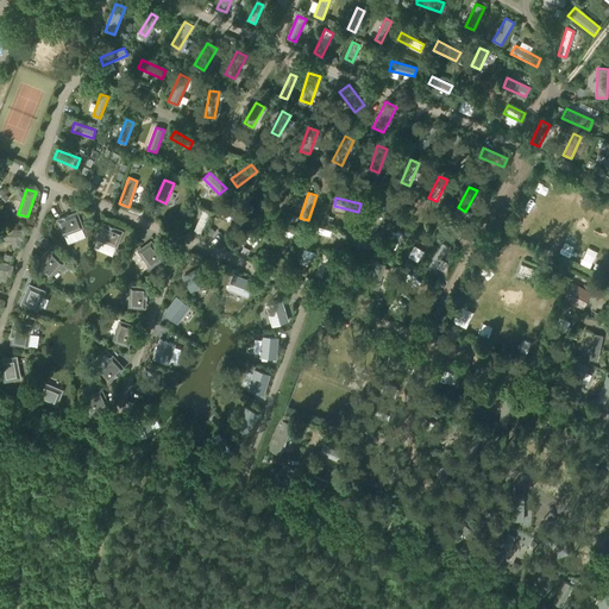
[(203,209),(194,231),(201,234),(211,213),(203,209)]
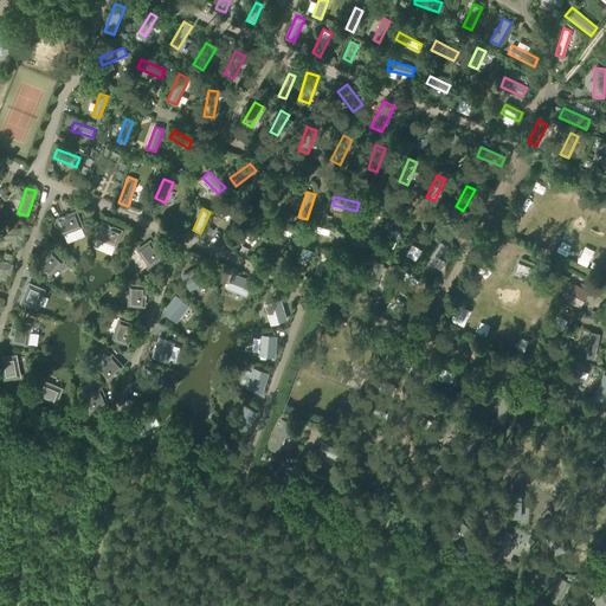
[(63,218),(59,219),(65,233),(83,226),(82,221),(79,216),(79,217),(77,212),(70,216),(70,214),(63,217),(63,218)]
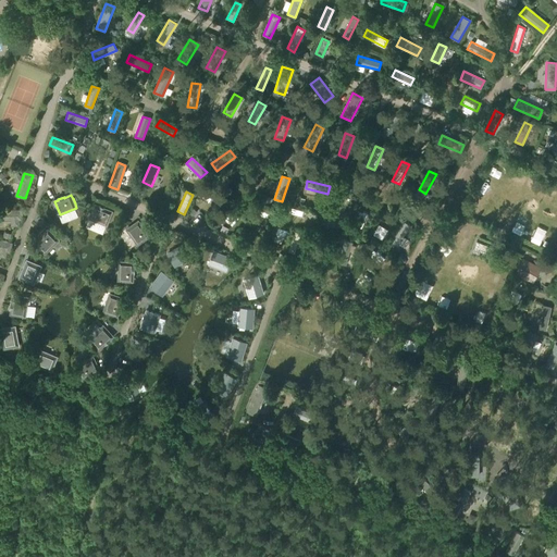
[(338,195),(327,215),(335,220),(346,198),(338,195)]
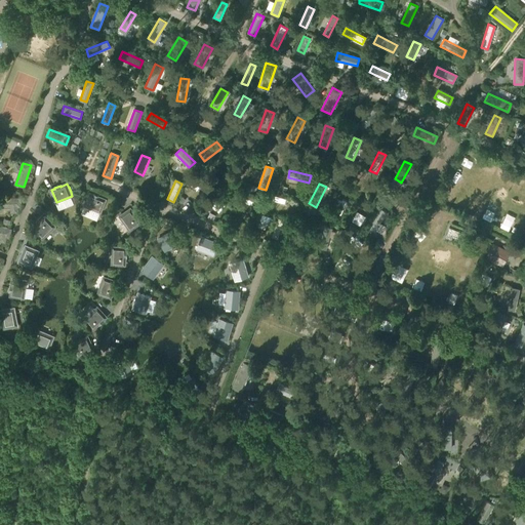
[(93,193),(90,192),(85,204),(101,210),(103,206),(104,207),(105,202),(106,198),(99,196),(99,195),(93,192),(93,193)]
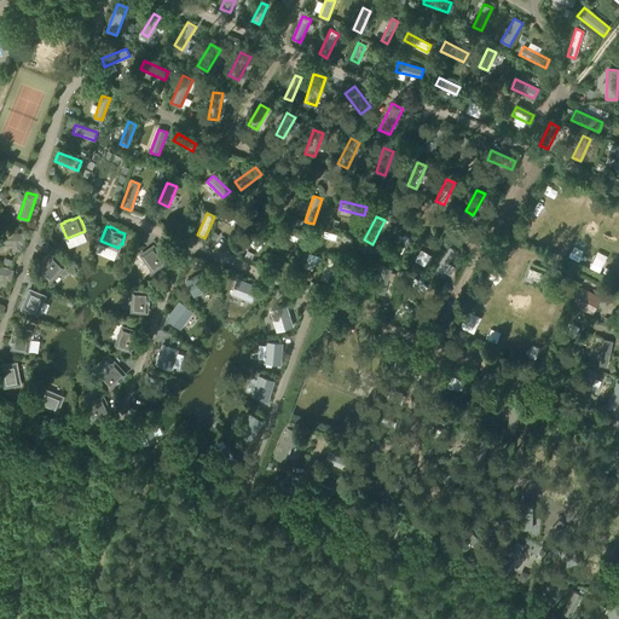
[(285,229),(277,253),(288,255),(295,232),(285,229)]
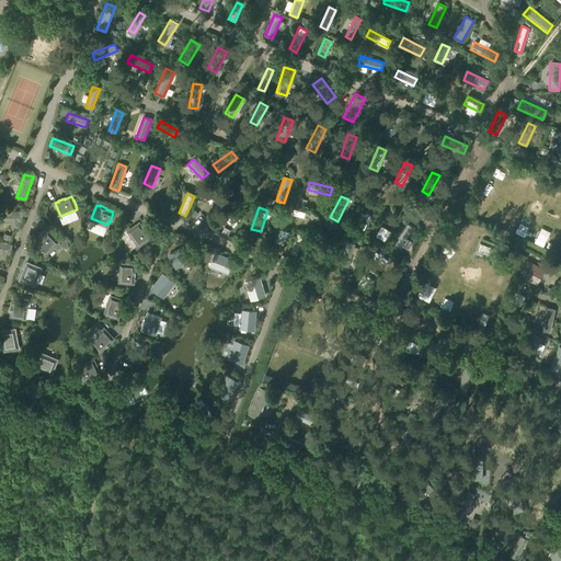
[(23,212),(0,212),(0,221),(23,221),(23,212)]
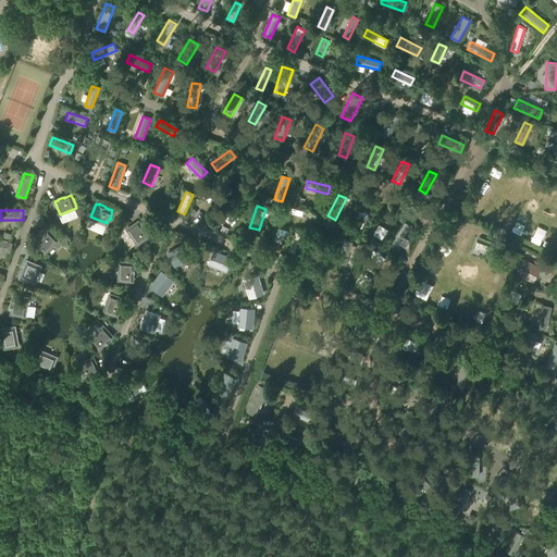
[(141,223),(139,220),(128,227),(138,243),(141,240),(143,240),(147,237),(146,237),(150,235),(146,229),(143,222),(141,223)]
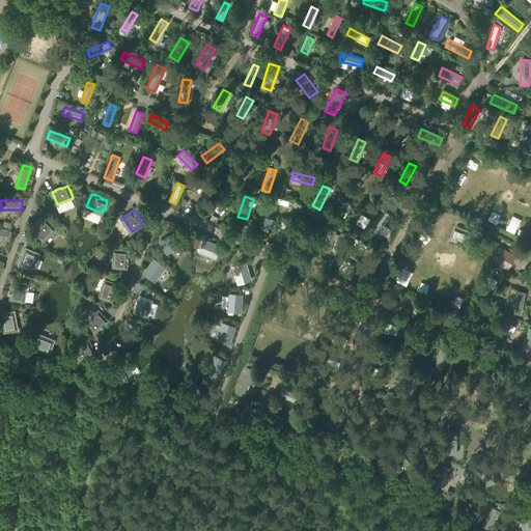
[(385,212),(373,230),(380,234),(392,216),(385,212)]
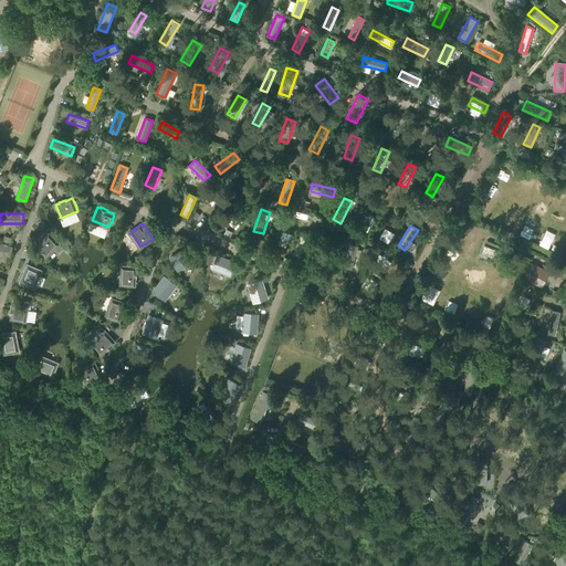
[(280,230),(278,241),(291,243),(293,232),(280,230)]
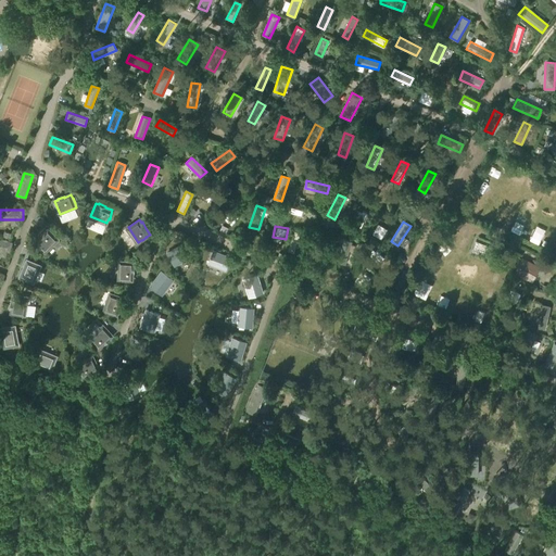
[(38,240),(36,242),(46,252),(58,239),(55,236),(52,231),(51,232),(48,229),(43,235),(42,234),(37,239),(38,240)]
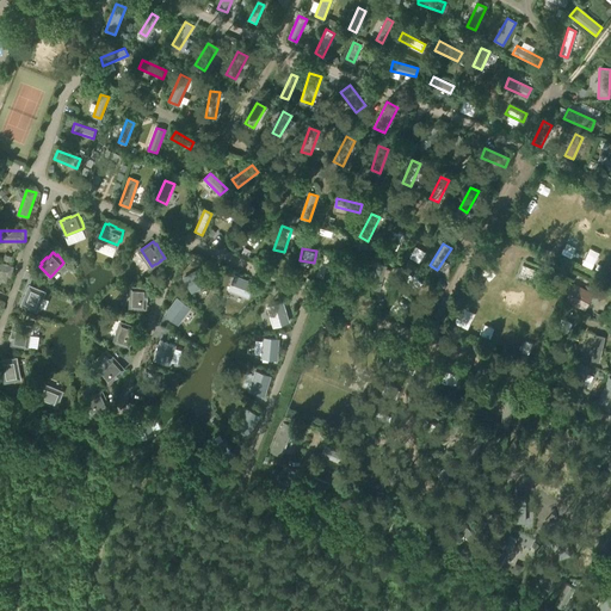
[(191,252),(189,258),(201,264),(203,258),(191,252)]
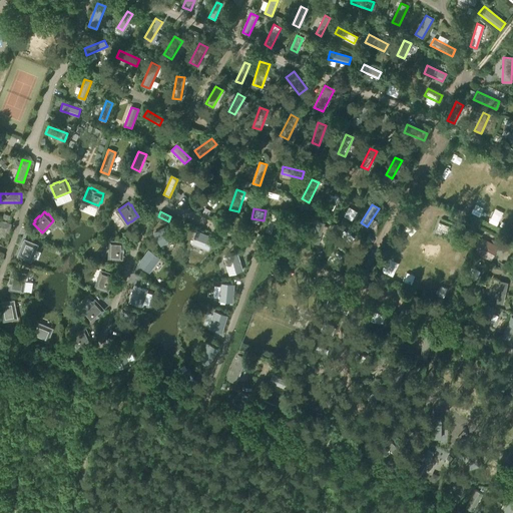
[(273,213),(266,231),(272,233),(279,215),(273,213)]
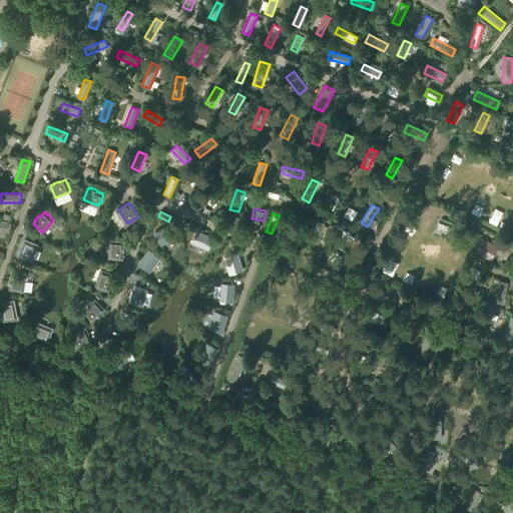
[(0,220),(0,229),(10,232),(12,223),(0,220)]
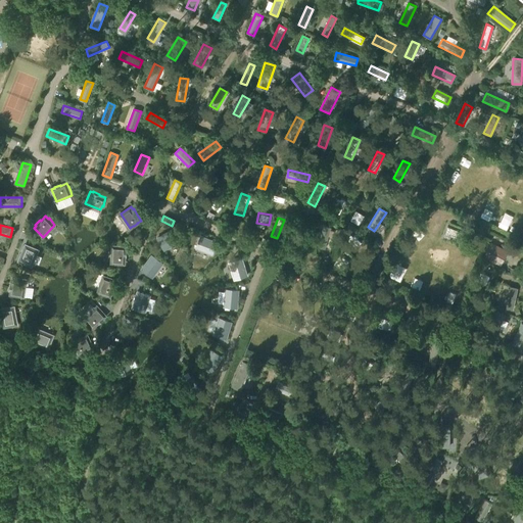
[(324,225),(318,246),(325,248),(331,227),(324,225)]
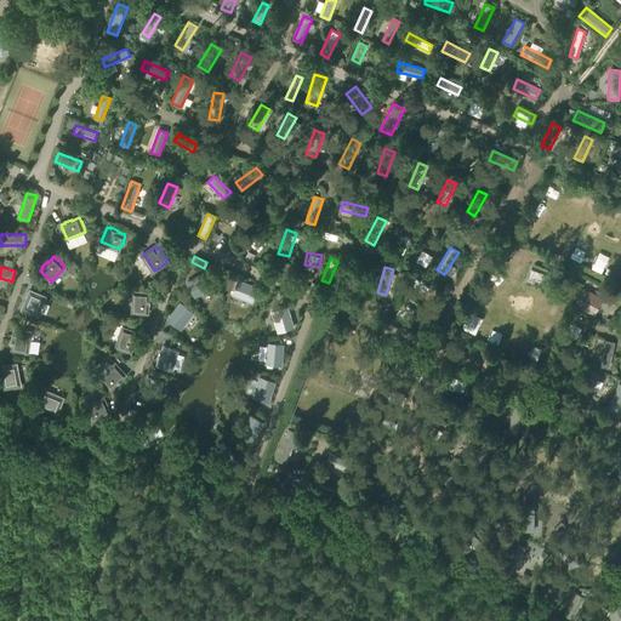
[(530,269),(528,279),(553,288),(557,279),(530,269)]
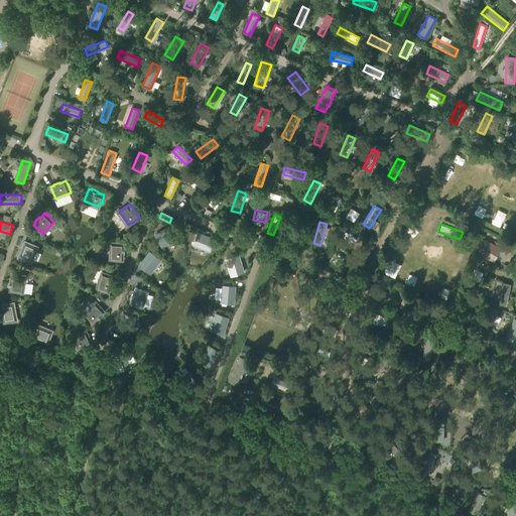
[(170,227),(154,236),(161,248),(177,239),(170,227)]
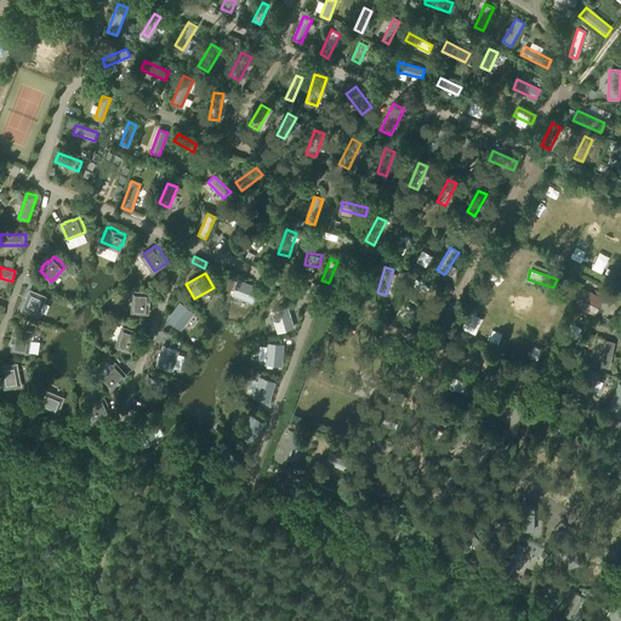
[(239,280),(232,295),(252,303),(258,289),(239,280)]
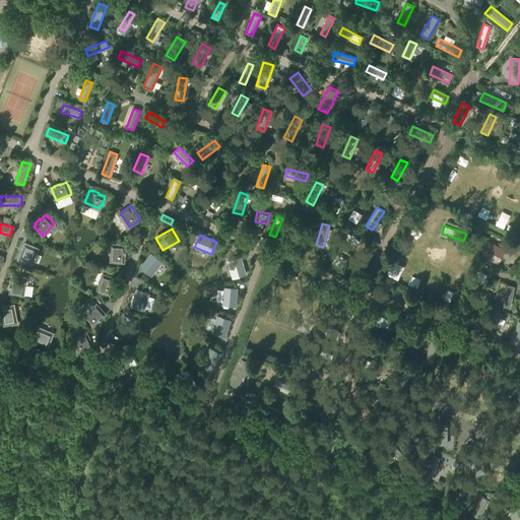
[(479,256),(477,258),(481,260),(483,258),(496,265),(505,249),(488,239),(478,255),(479,256)]
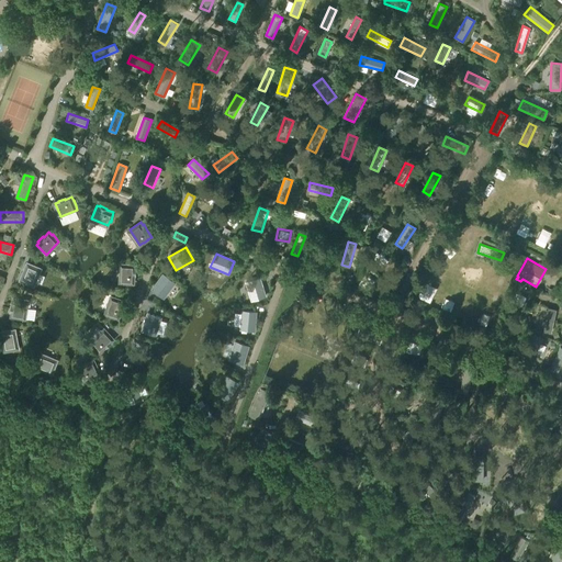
[(27,261),(20,279),(34,284),(41,267),(27,261)]
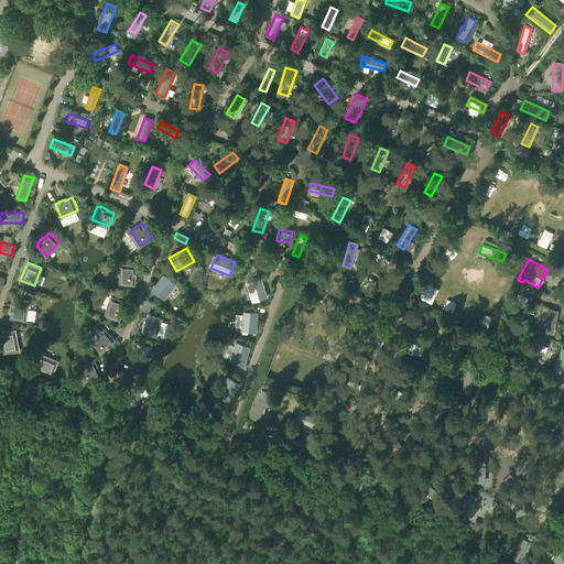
[(136,269),(136,266),(121,264),(121,283),(126,283),(126,284),(131,284),(131,283),(136,283),(136,277),(137,277),(137,269),(136,269)]
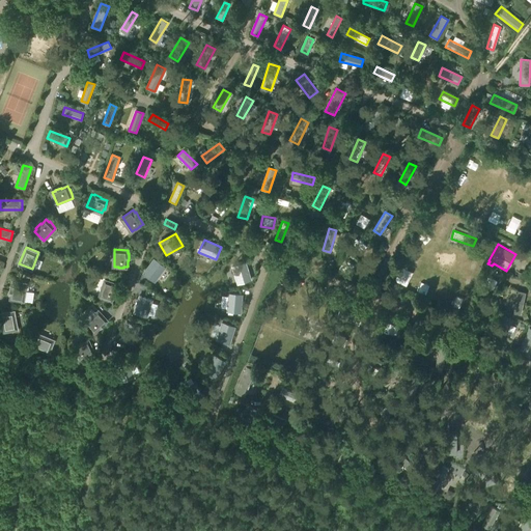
[(344,258),(339,268),(348,272),(353,262),(344,258)]
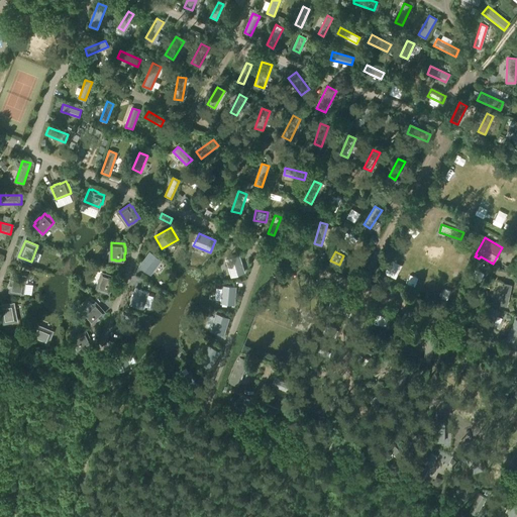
[(149,252),(138,267),(150,275),(161,261),(149,252)]
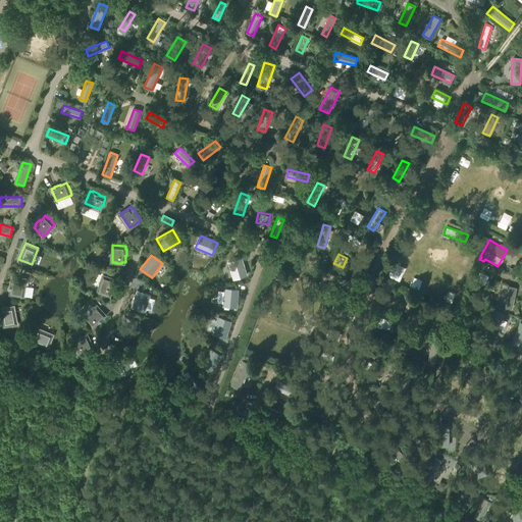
[(242,258),(228,262),(233,279),(248,275),(242,258)]
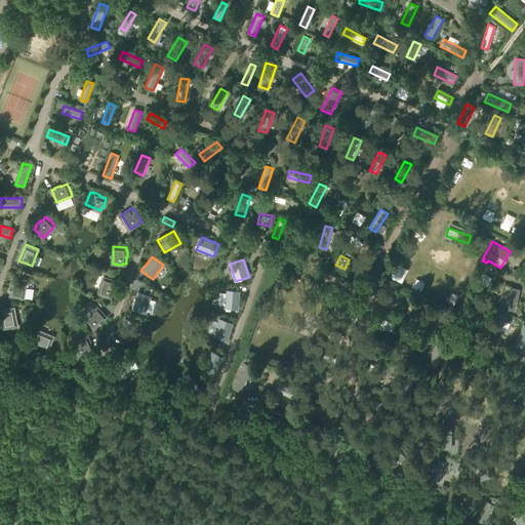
[(115,284),(116,281),(104,277),(98,293),(103,294),(102,295),(107,296),(111,297),(113,290),(114,291),(116,285),(115,284)]
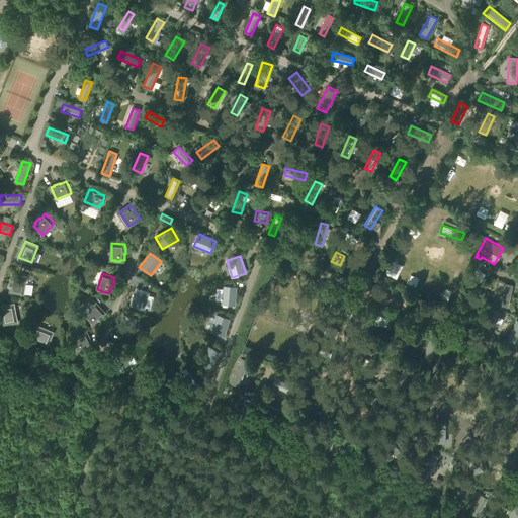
[(11,288),(10,292),(23,293),(25,277),(21,276),(16,275),(16,276),(12,275),(11,282),(10,282),(10,288),(11,288)]
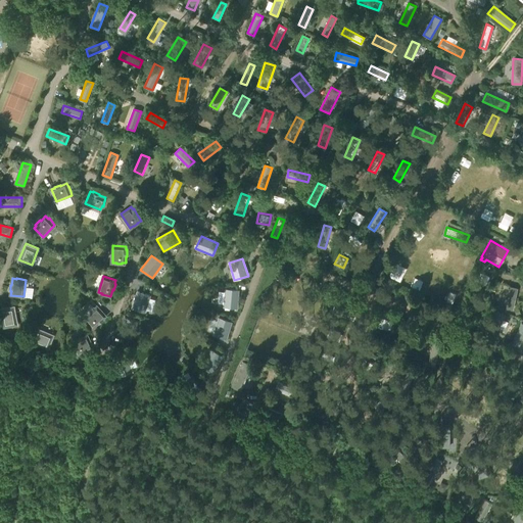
[(511,287),(506,308),(513,311),(518,289),(511,287)]
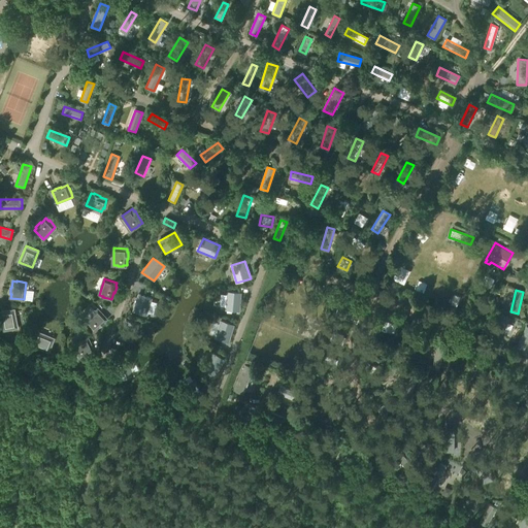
[(227,292),(226,310),(240,311),(241,293),(227,292)]
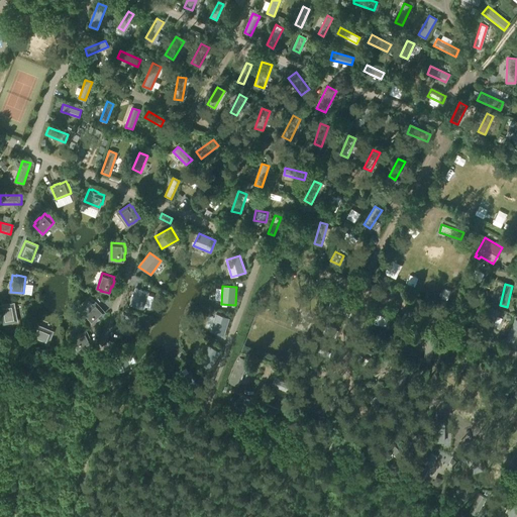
[(135,288),(130,305),(143,309),(148,292),(135,288)]
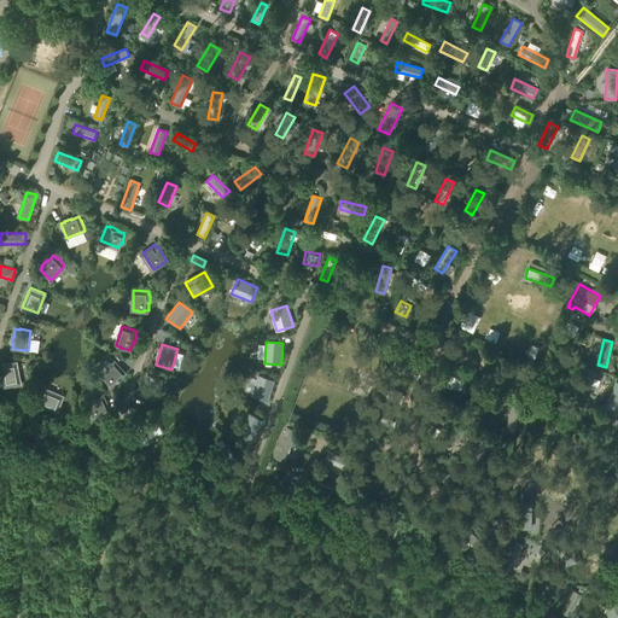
[(557,377),(570,353),(558,348),(546,372),(557,377)]
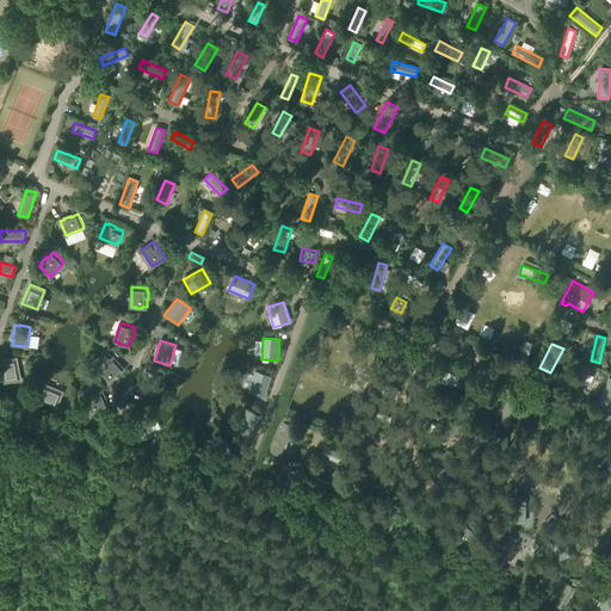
[(392,357),(388,365),(413,375),(415,366),(392,357)]
